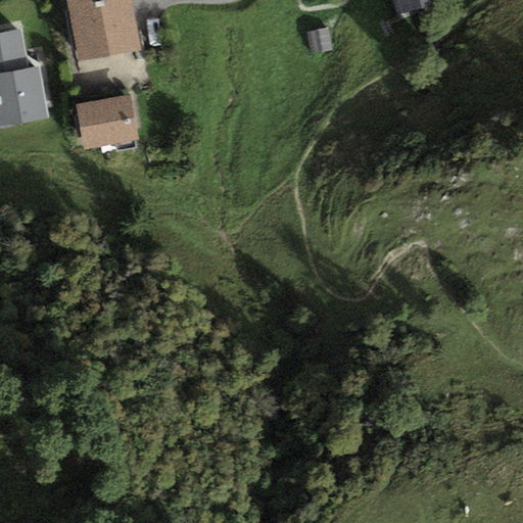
[(130,0),(70,0),(81,60),(139,51),(130,0)]
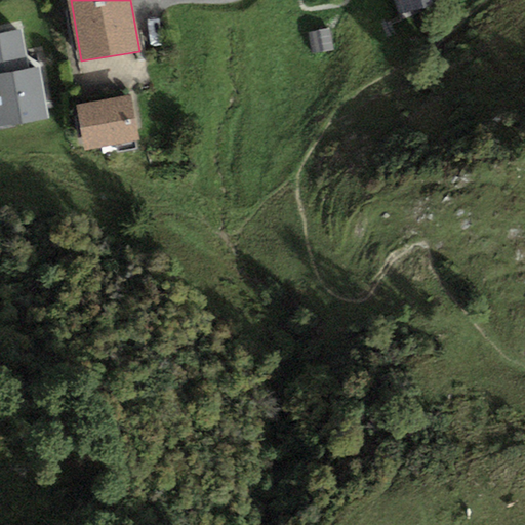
[(395,0),(400,14),(443,0),(395,0)]
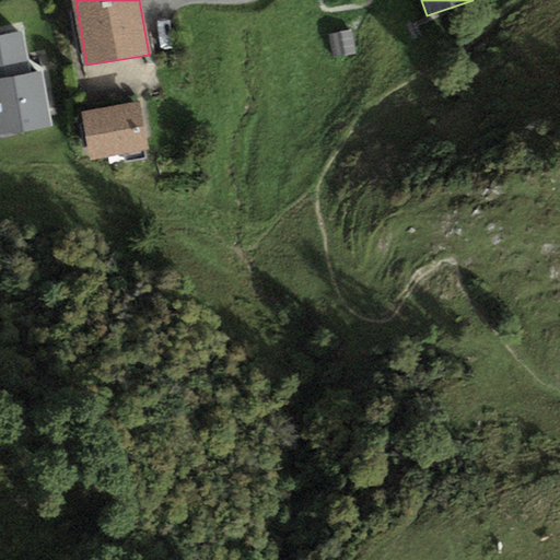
[(354,51),(351,31),(328,35),(331,56),(354,51)]
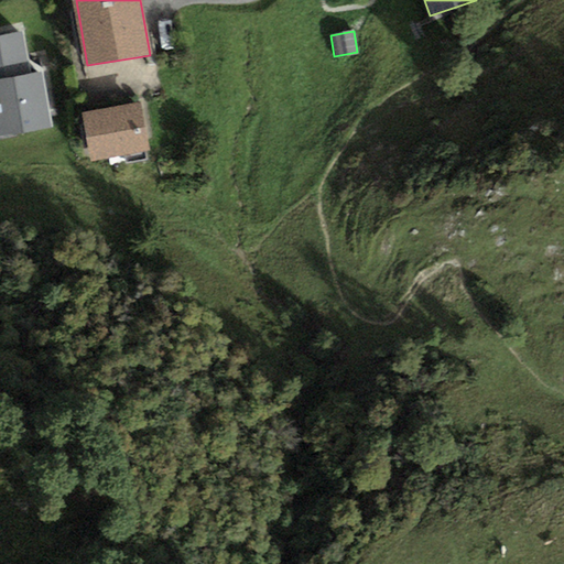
[(21,33),(0,35),(0,139),(51,131),(41,74),(29,76),(21,33)]
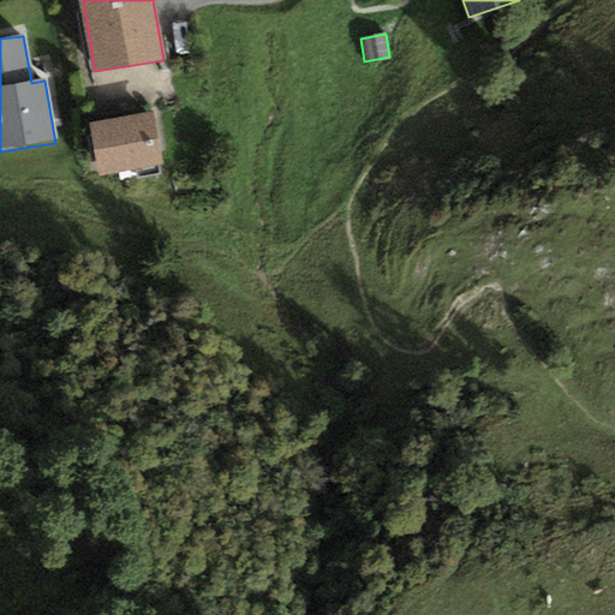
[(151,111),(88,121),(97,173),(136,167),(138,178),(163,173),(151,111)]
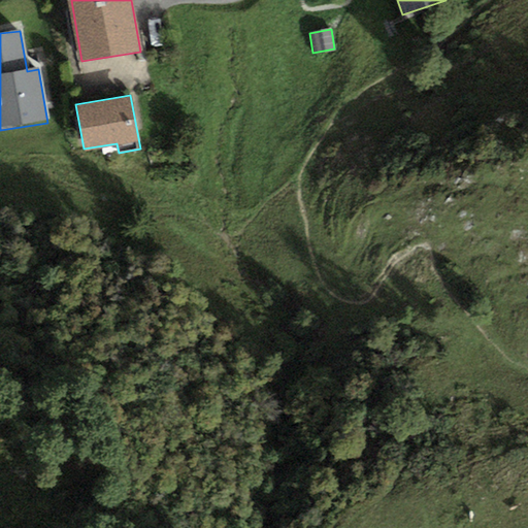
All buildings are outlined.
